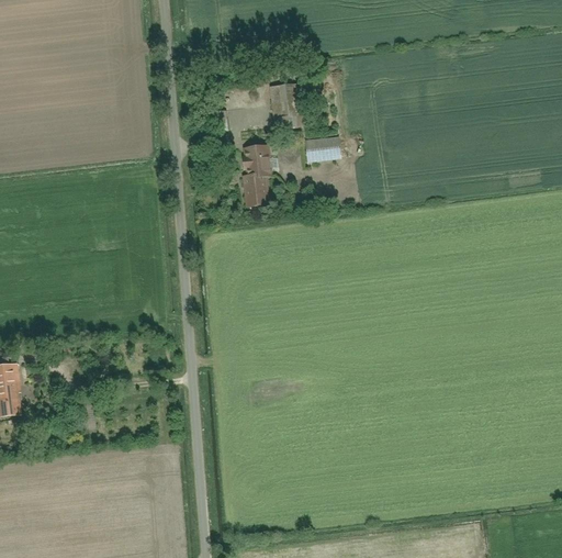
[(302,84),(270,87),(274,126),(306,123),(302,84)]
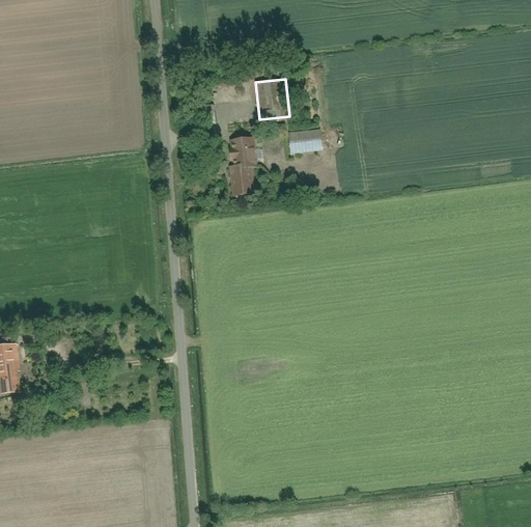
[(290,131),(291,150),(323,148),(322,129),(290,131)]
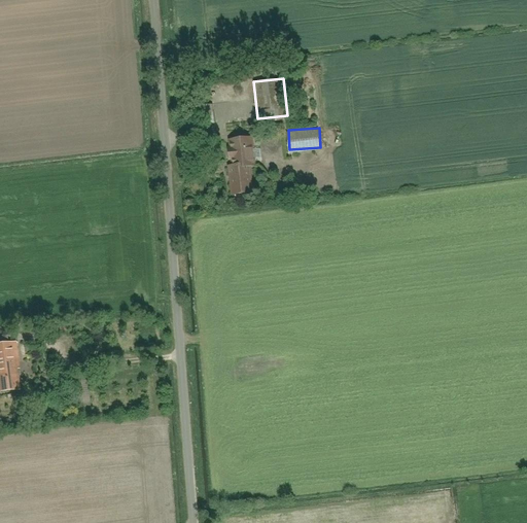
[(229,138),(233,190),(256,189),(252,136),(229,138)]
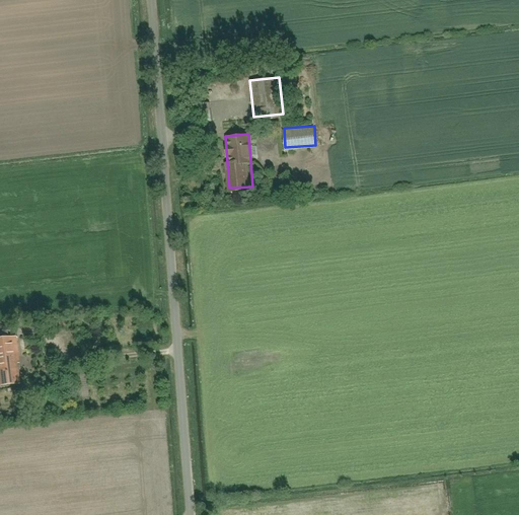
[(190,144),(189,155),(203,157),(204,145),(190,144)]
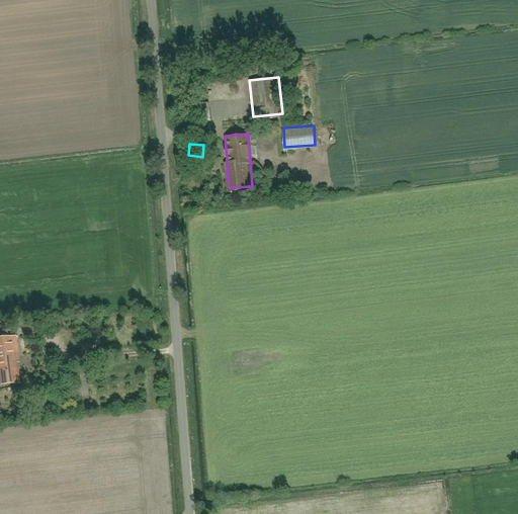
[(0,384),(21,382),(16,334),(0,335),(0,384)]
